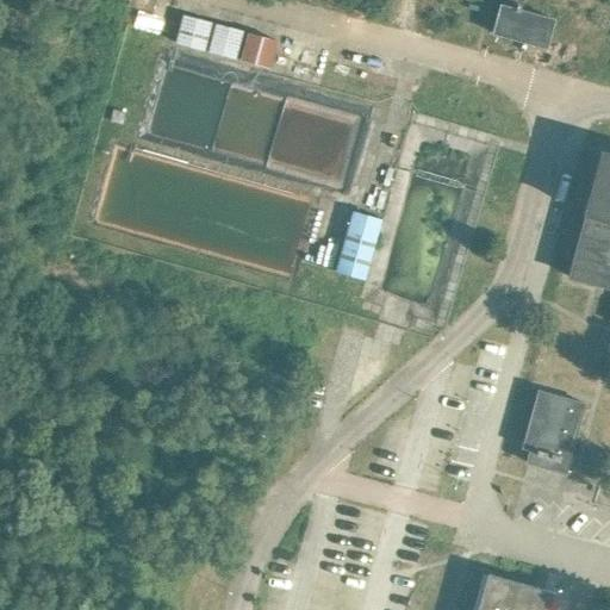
[(548,48),(554,25),(555,20),(522,11),(524,0),(504,0),(496,33),(548,48)]
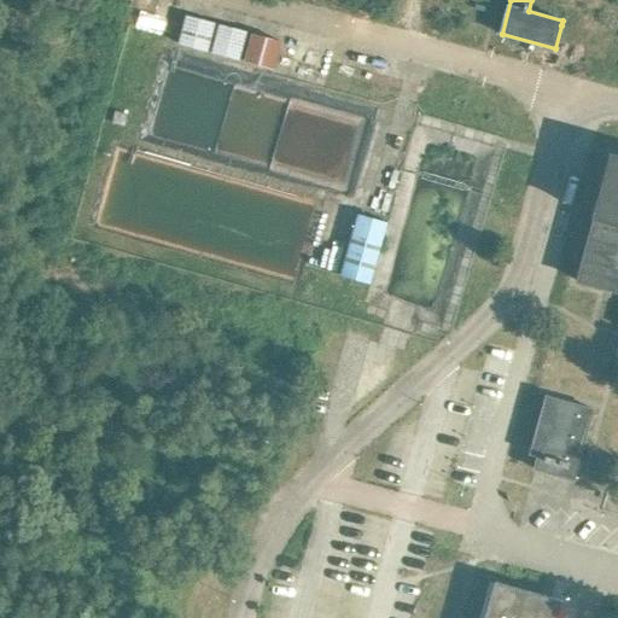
[(167,17),(155,15),(141,11),(135,28),(162,34),(167,17)]
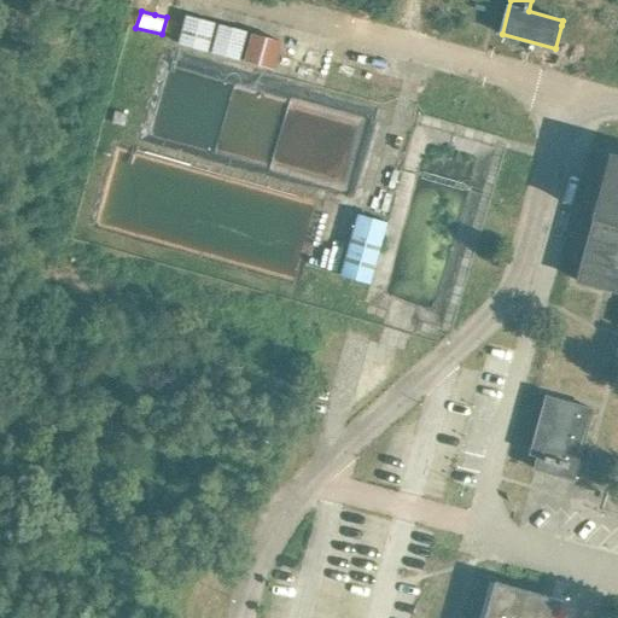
[(179,45),(209,52),(216,23),(186,15),(179,45)]
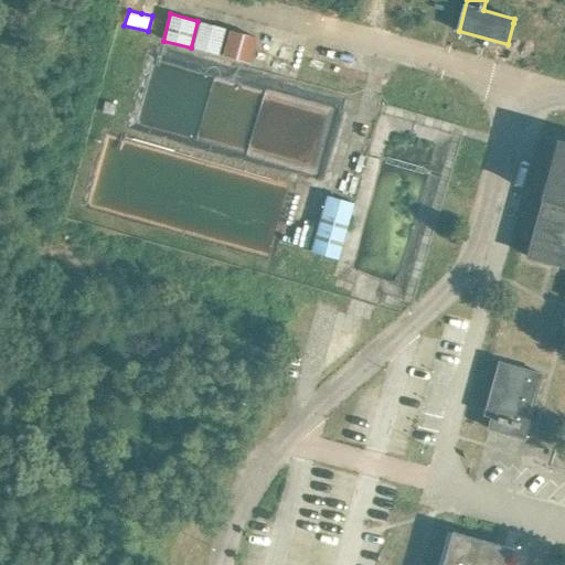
[(193,48),(221,54),(227,29),(201,22),(193,48)]
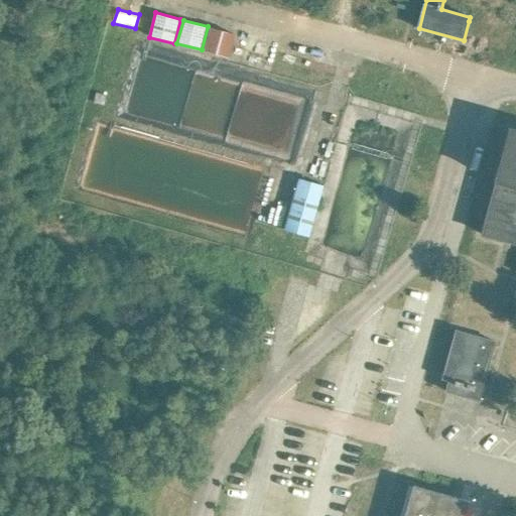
[(204,51),(229,57),(236,34),(211,27),(204,51)]
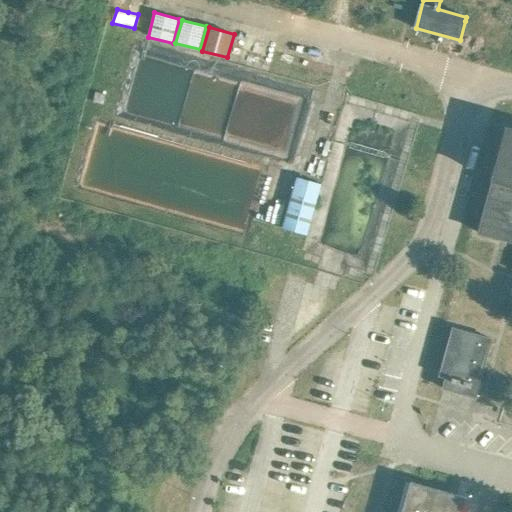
[(106,94),(96,91),(93,101),(103,104),(106,94)]
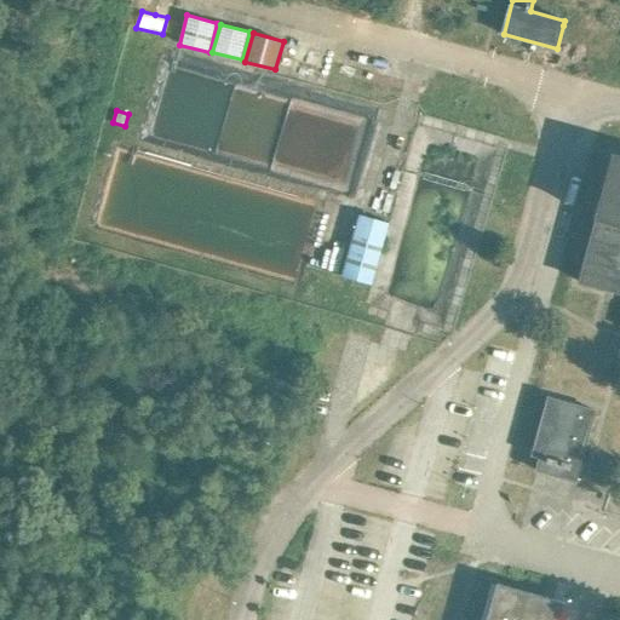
[(581,282),(619,292),(619,325),(619,326),(619,155),(615,154),(581,282)]
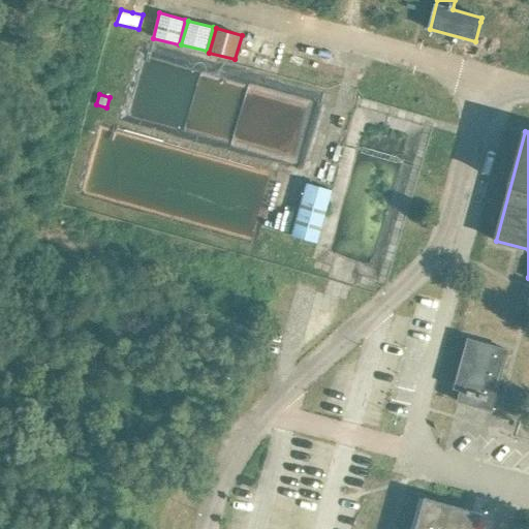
[(292,235),(318,242),(333,190),(306,183),(292,235)]
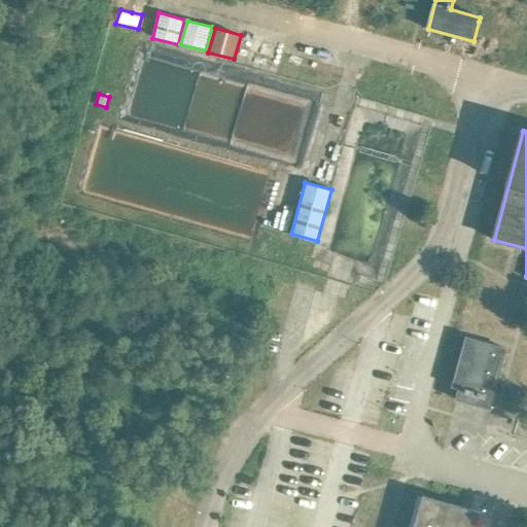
[(489,409),(505,349),(466,338),(453,387),(459,388),(457,399),(489,409)]
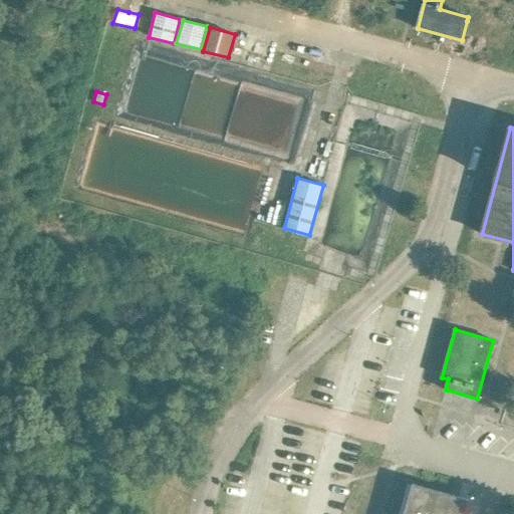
[(404,513),(464,513),(469,499),(413,484),(404,513)]
